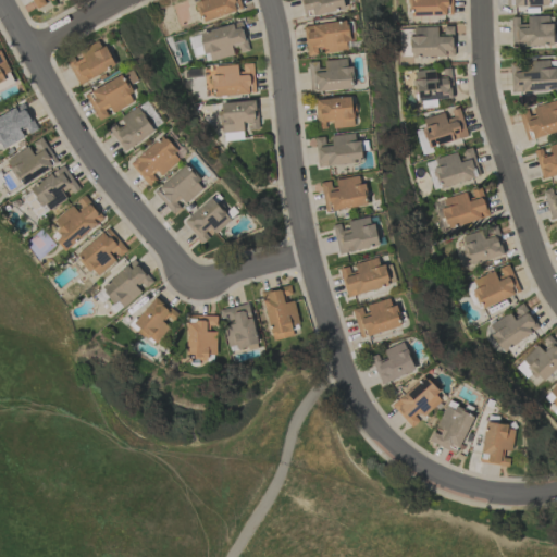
[(50,0),(31,0),(36,9),(48,3),(47,2),(50,0)]
